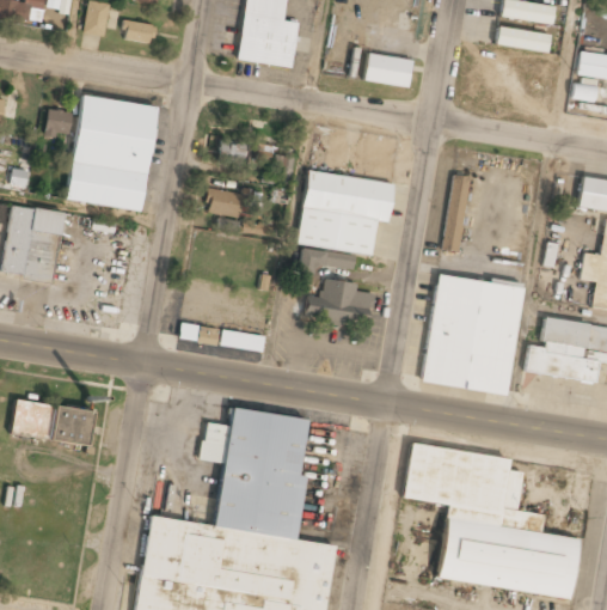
[(28,0),(28,1),(18,0),(0,0),(0,14),(31,19),(32,6),(46,7),(46,0),(28,0)]
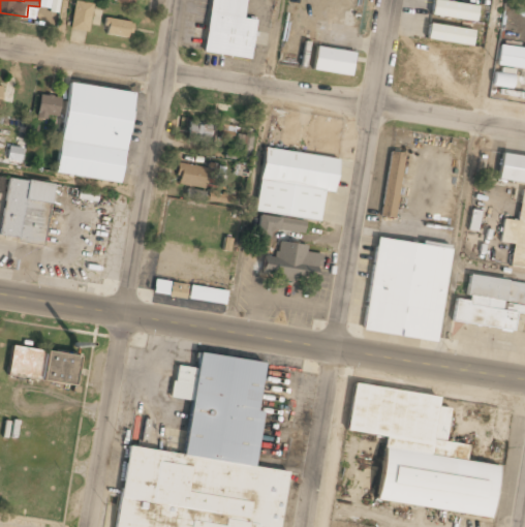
[(73,27),(92,30),(96,2),(85,0),(79,0),(73,27)]
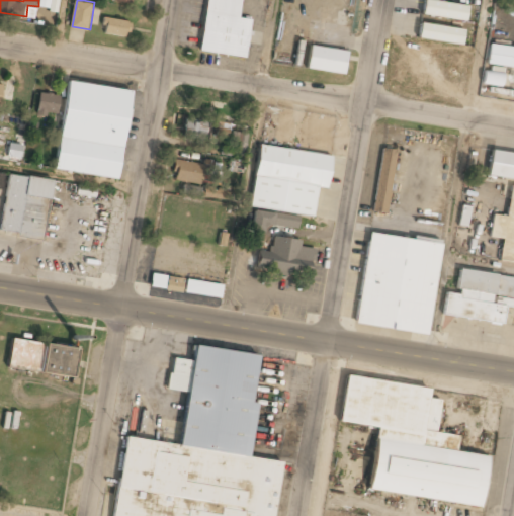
[(208,0),(202,52),(249,58),(254,18),(242,17),(244,0),(208,0)]
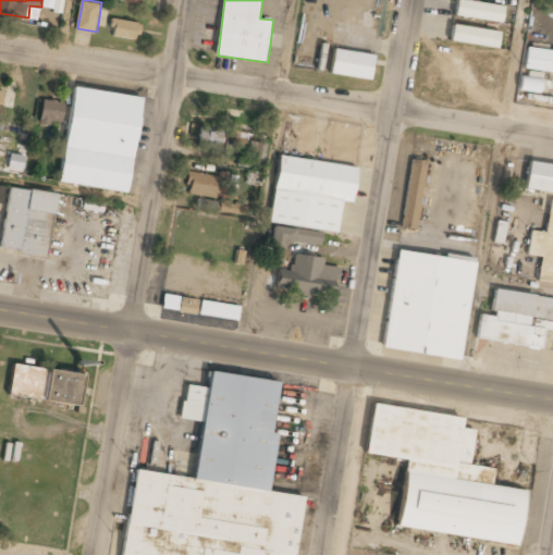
[(504,20),(506,3),(478,0),(459,0),(457,15),(504,20)]
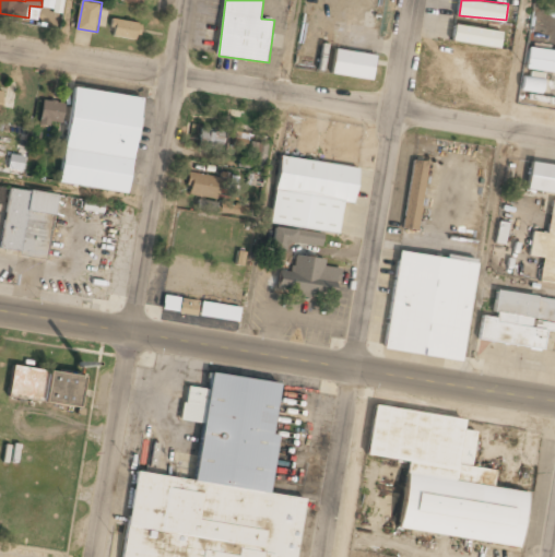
[(115,35),(141,37),(143,21),(116,18),(115,35)]
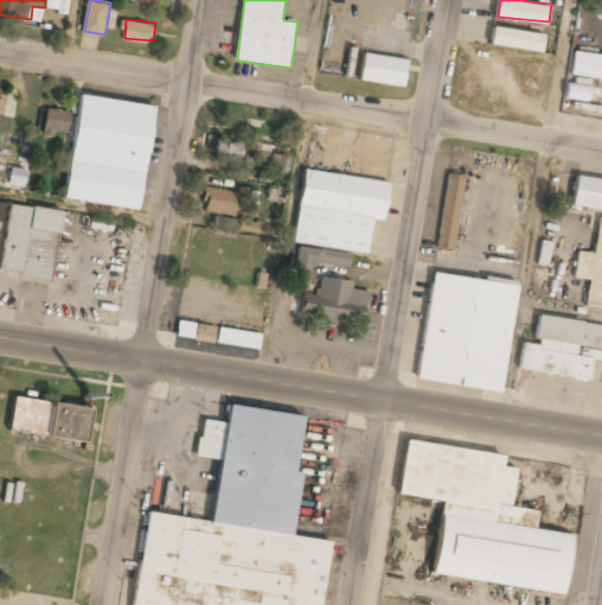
[(546,33),(497,24),(493,42),(544,51),(546,33)]
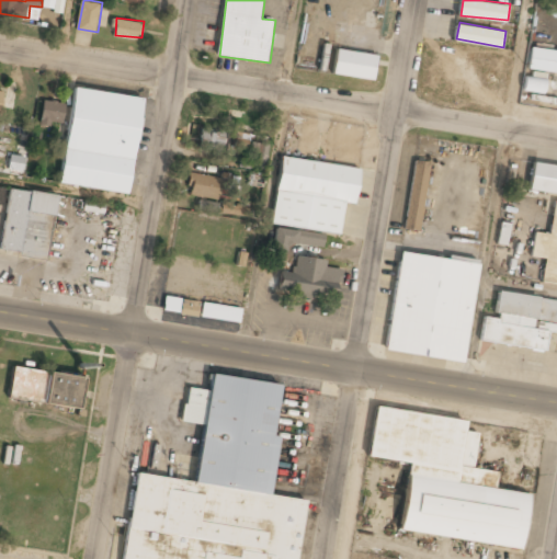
[(532,68),(556,70),(556,48),(533,46),(532,68)]
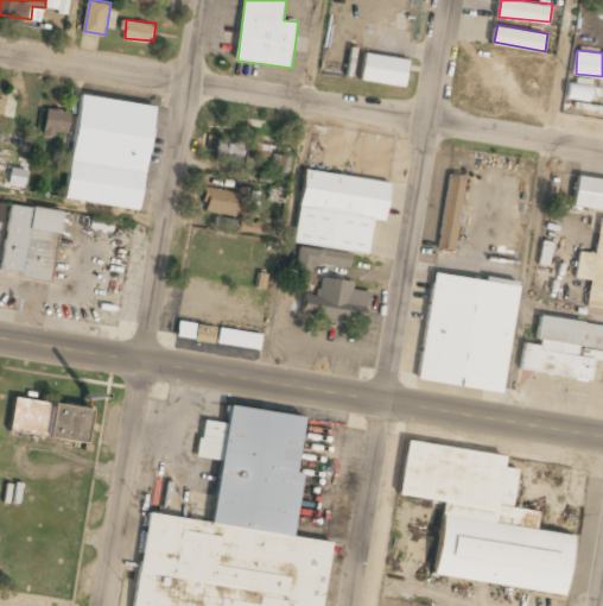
[(411,56),(367,52),(365,80),(407,83),(411,56)]
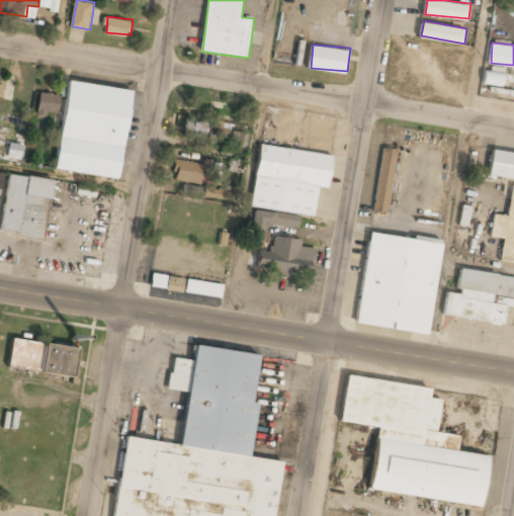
[(134,90),(70,81),(57,170),(120,179),(134,90)]
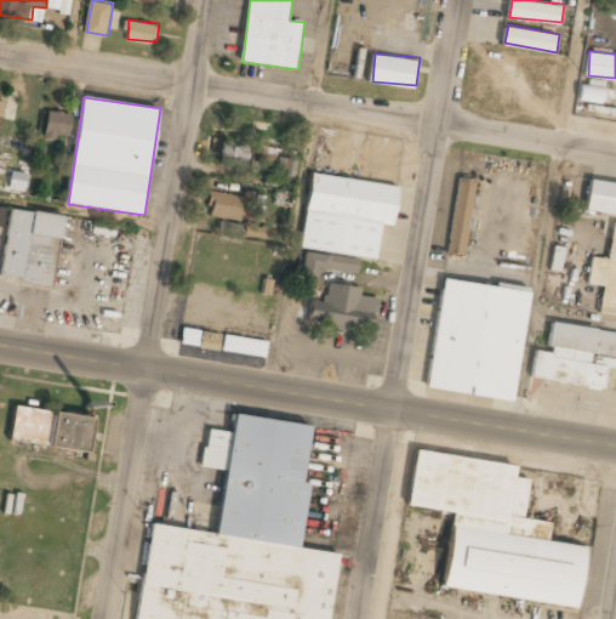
[(73,135),(75,112),(50,109),(46,136),(60,137),(60,134),(73,135)]
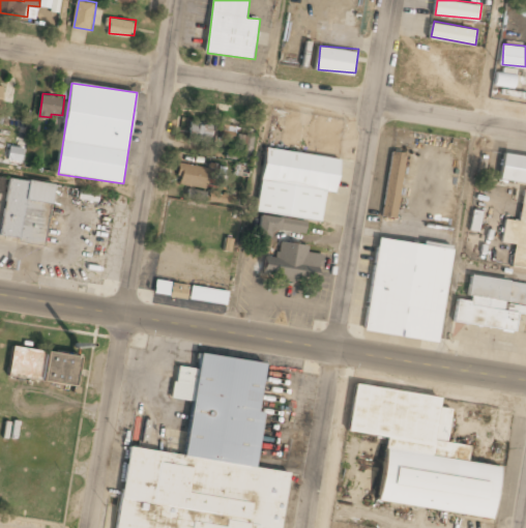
[(184,115),(181,137),(213,143),(217,121),(184,115)]
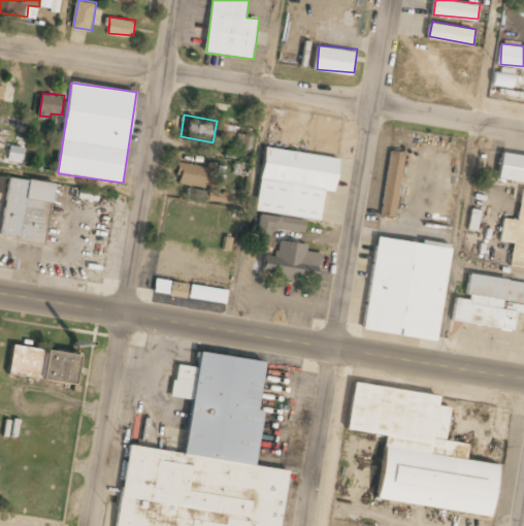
[(229,146),(227,157),(251,160),(255,134),(247,133),(239,132),(236,149),(229,146)]
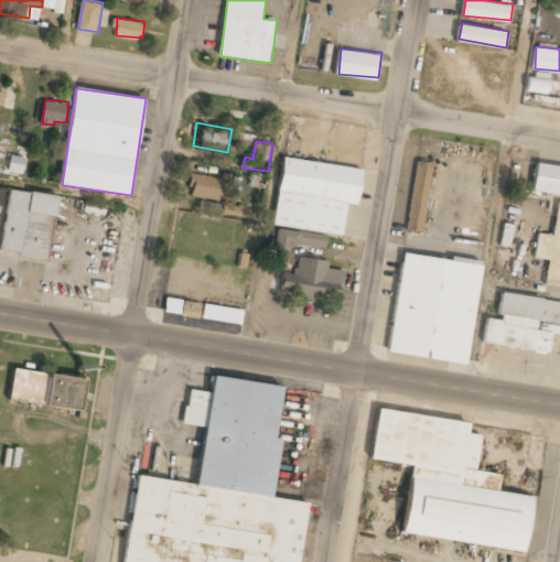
[(11,169),(25,171),(28,155),(13,153),(11,169)]
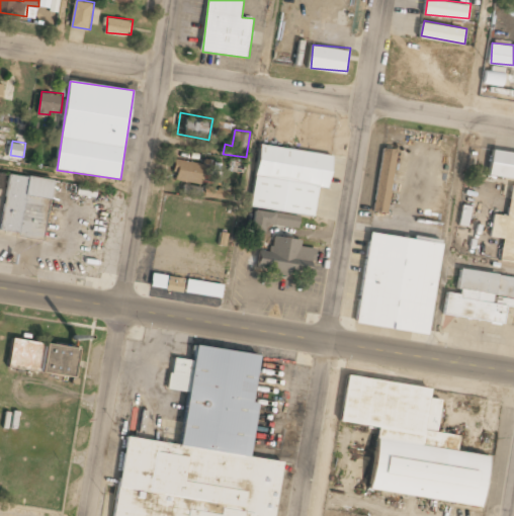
[(334,153),(261,143),(253,205),(316,213),(320,185),(330,186),(334,153)]
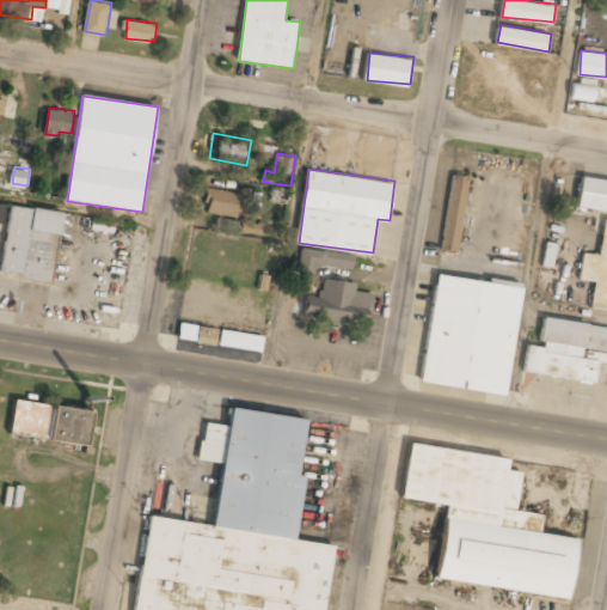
[(443,248),(460,250),(471,175),(454,172),(443,248)]
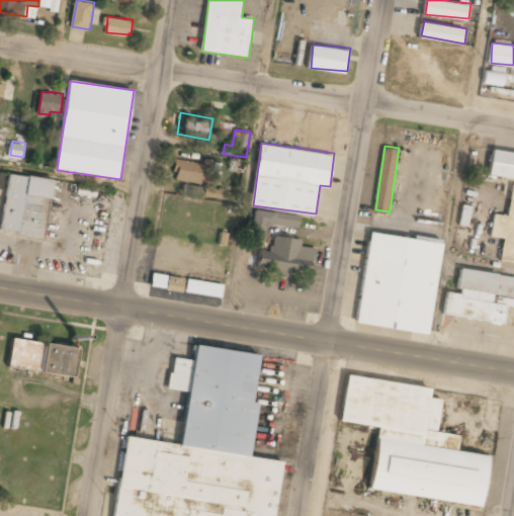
[(513,151),(495,148),(491,173),(513,177),(513,151)]
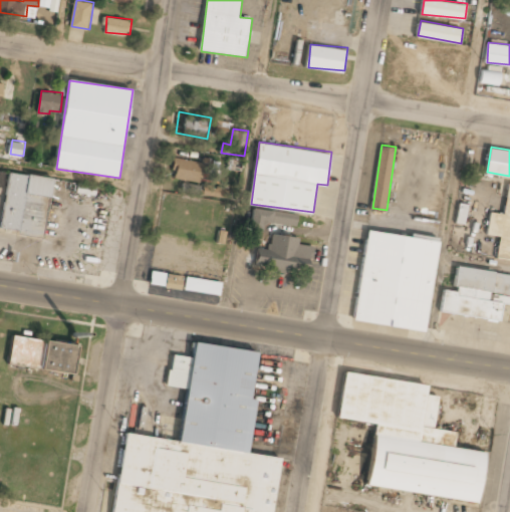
[(177,156),(208,161),(202,181),(187,179),(175,177),(177,169),(174,169),(177,156)]
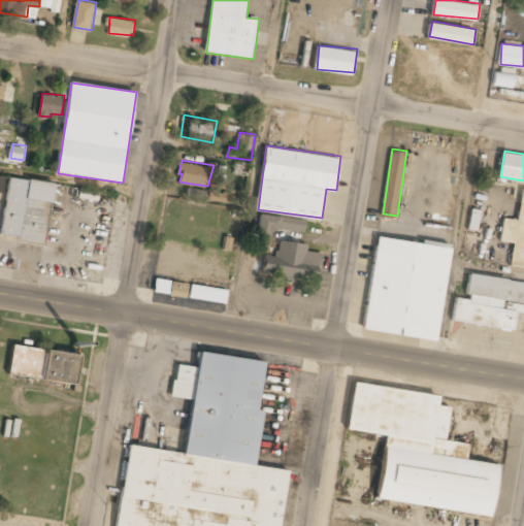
[(2,230),(11,175),(57,182),(46,242),(21,238),(2,230)]
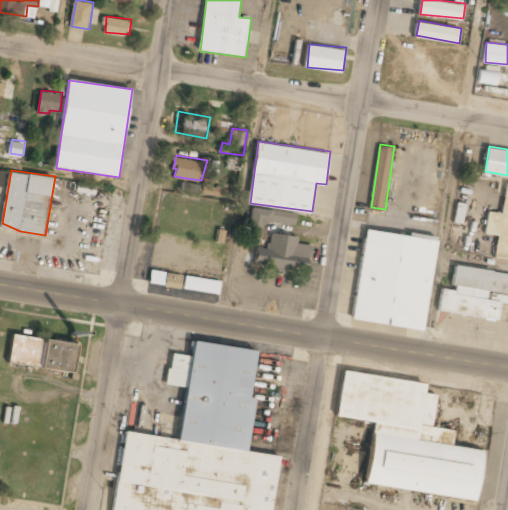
[(183,188),(186,178),(199,185),(197,191),(183,188)]
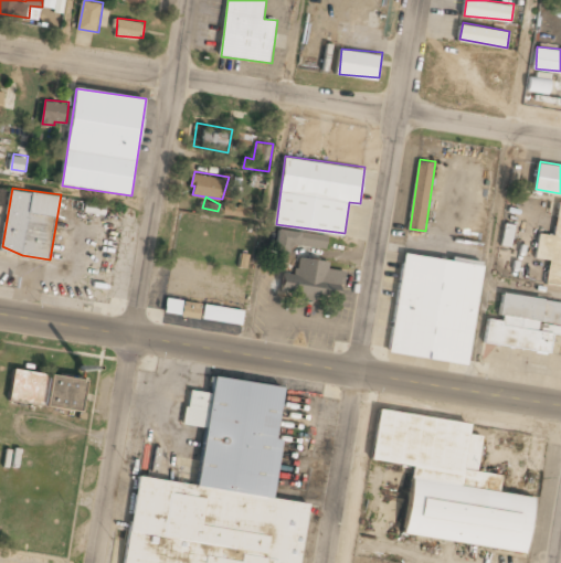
[(560,209),(557,234),(541,232),(538,257),(551,258),(549,283),(560,284),(560,209)]
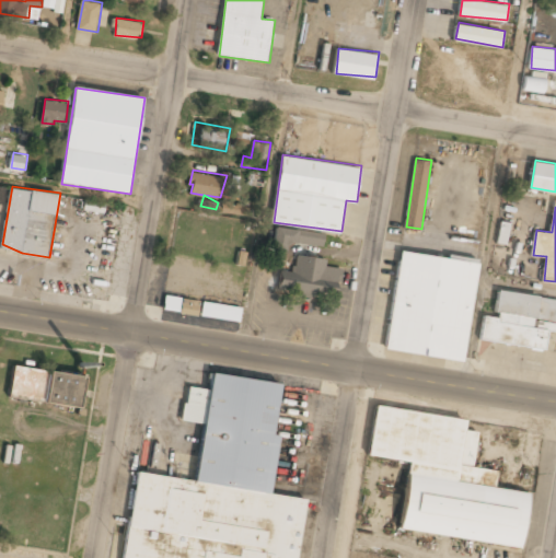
[(327,232),(277,224),(274,246),(289,248),(290,240),(325,245),(327,232)]
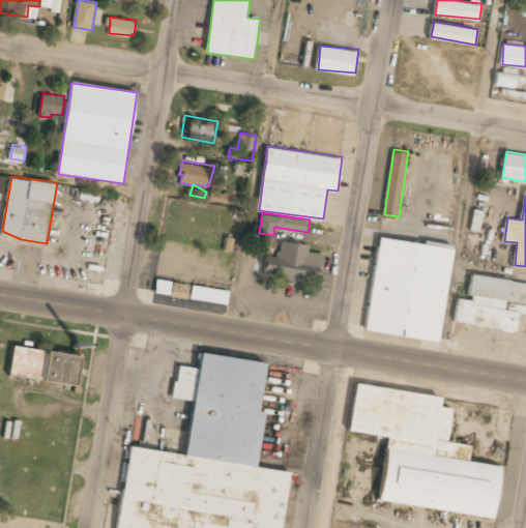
[(367,331),(440,342),(455,250),(380,238),(367,331)]
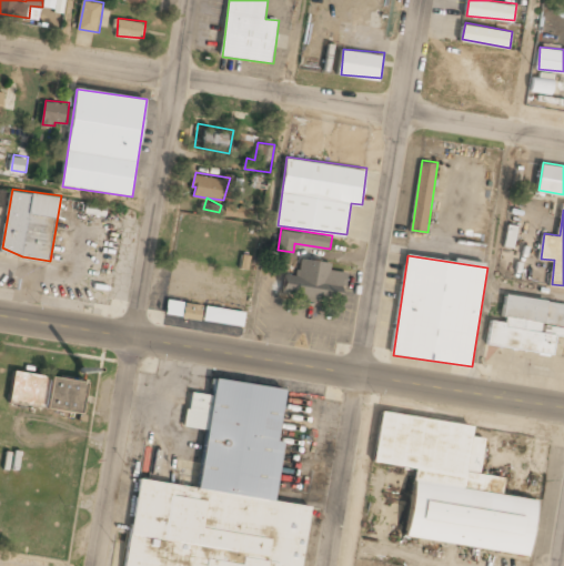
[(283,292),(286,273),(298,273),(304,258),(332,263),(332,268),(348,270),(348,284),(344,285),(342,302),(304,295),(294,293),(283,292)]
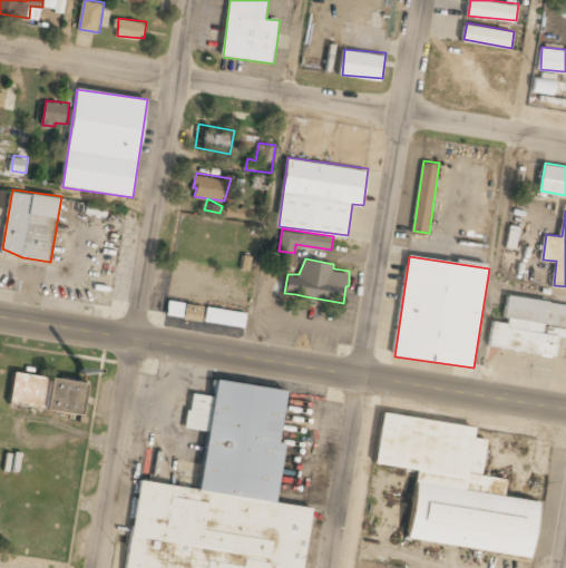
[(565,301),(510,294),(506,322),(495,320),(491,345),(556,354),(559,335),(565,336),(565,301)]
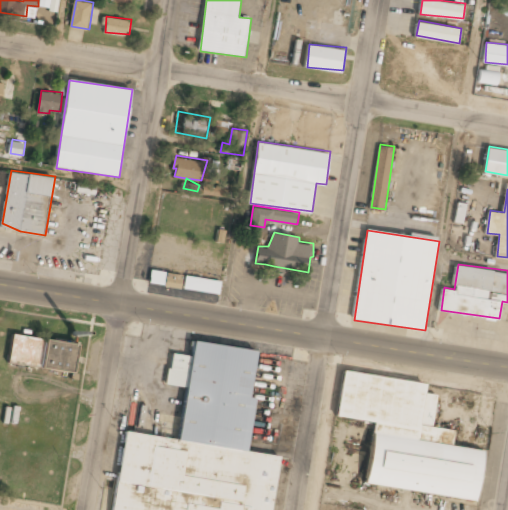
[(153,267),(151,281),(165,282),(168,272),(153,267)]
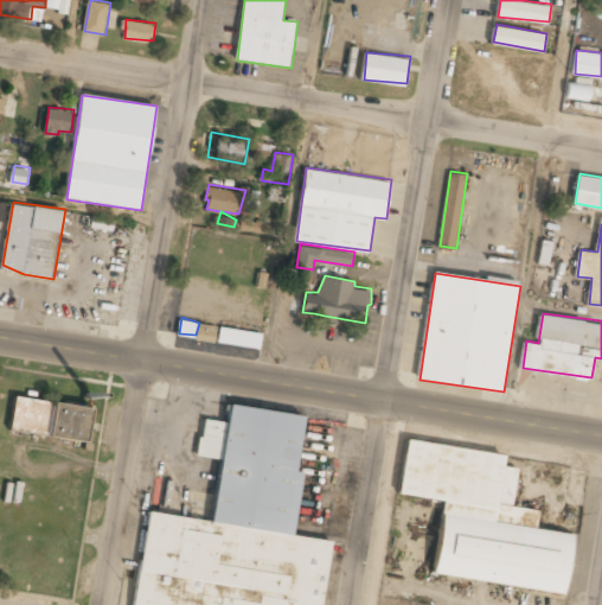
[(217,341),(219,324),(200,322),(198,338),(217,341)]
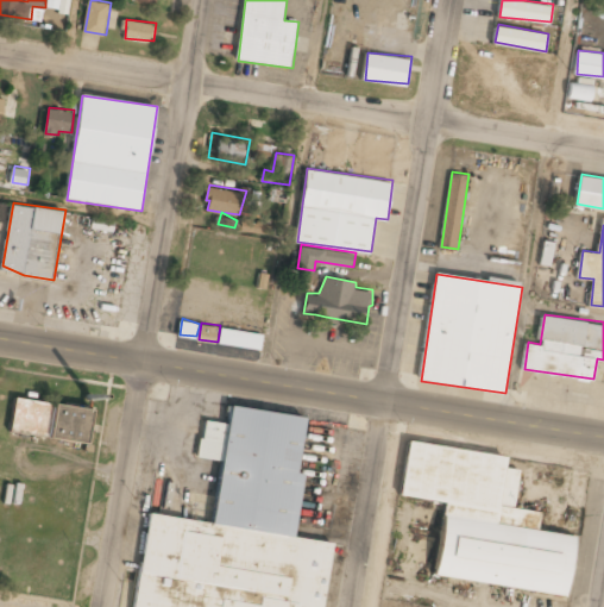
[(221,340),(263,348),(264,333),(222,327),(221,340)]
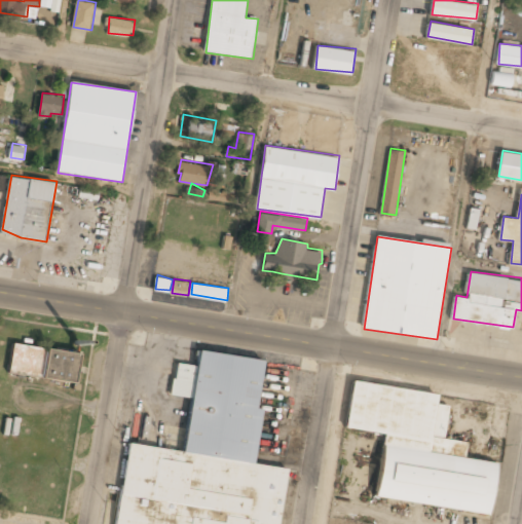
[(48,348),(81,353),(76,382),(43,376),(48,348)]
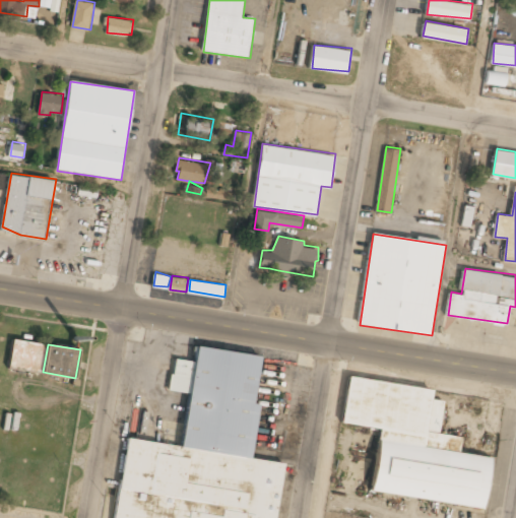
[(116,517),(277,517),(285,463),(249,458),(264,357),(198,346),(195,363),(176,360),(171,391),(189,394),(182,446),(128,439),(116,517)]
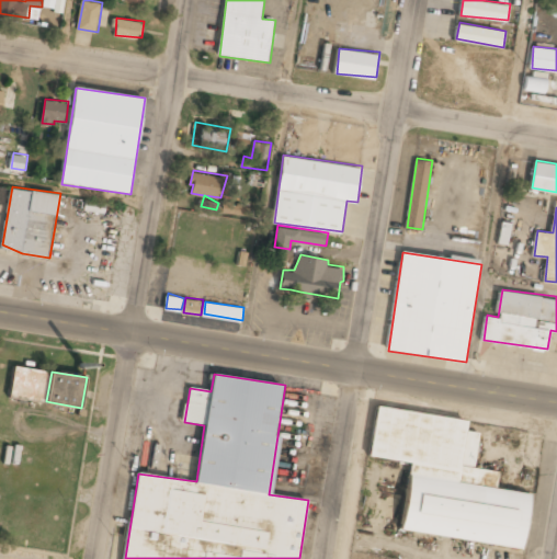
[(411,463),(401,532),(523,548),(531,494),(498,489),(500,471),(476,468),(481,432),(472,431),(473,420),(377,407),(371,456),(411,463)]
